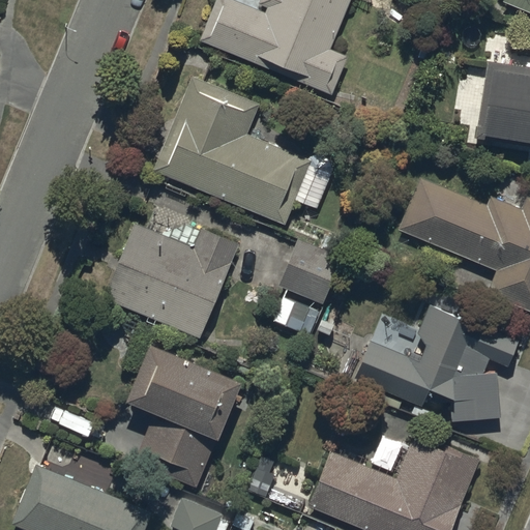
[(332,94),(349,56),(331,49),(351,0),(261,0),(260,4),(268,7),(266,12),(236,0),(217,0),(201,40),(332,94)]
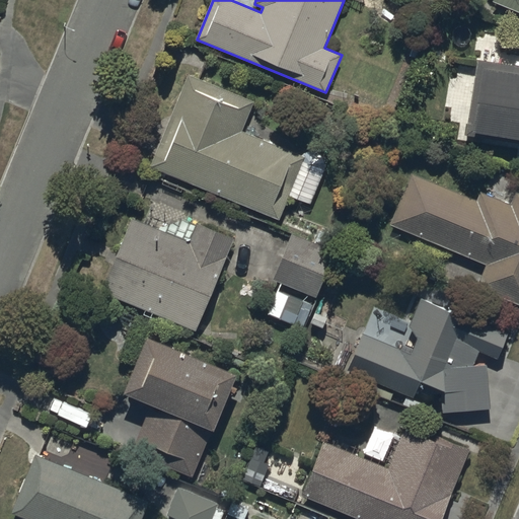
[(518,0),(493,0),(493,2),(518,12),(518,0)]
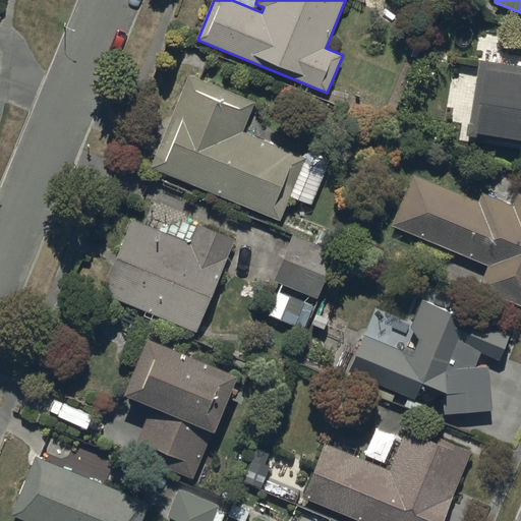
[(520,66),(480,60),(468,135),(520,143),(520,66)]
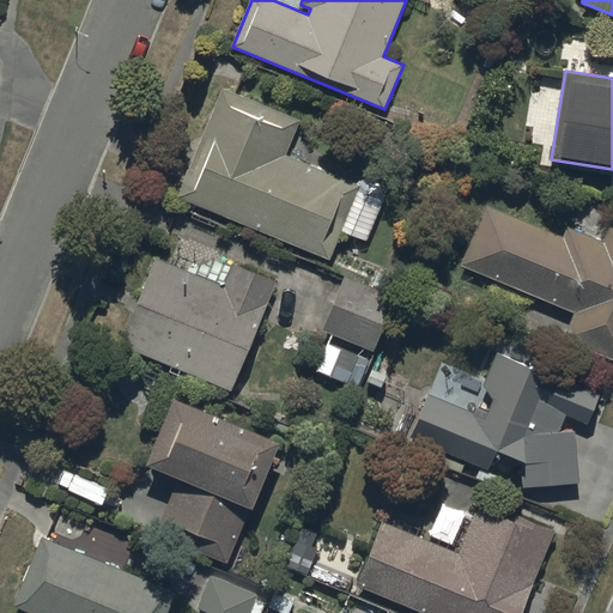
[(178,198),(331,260),(362,186),(286,155),(301,120),(223,87),(178,198)]
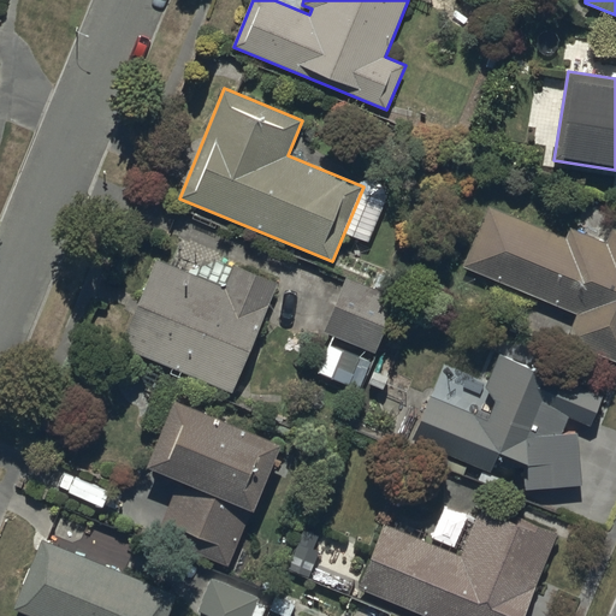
[(567,342),(615,362),(615,229),(614,229),(608,243),(572,229),(567,238),(490,206),(465,267),(578,314),(567,342)]
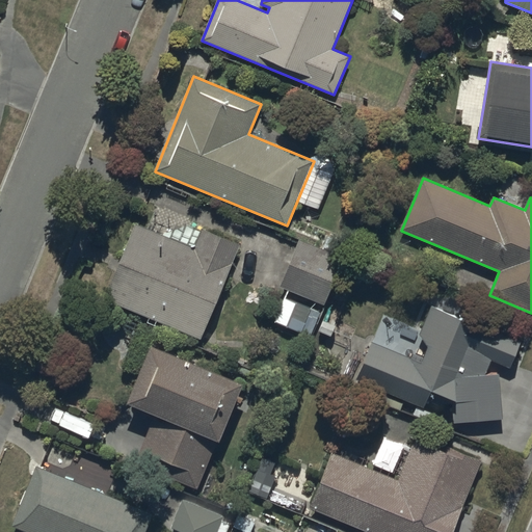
[(106,299),(202,339),(241,244),(202,229),(194,247),(137,223),(106,299)]
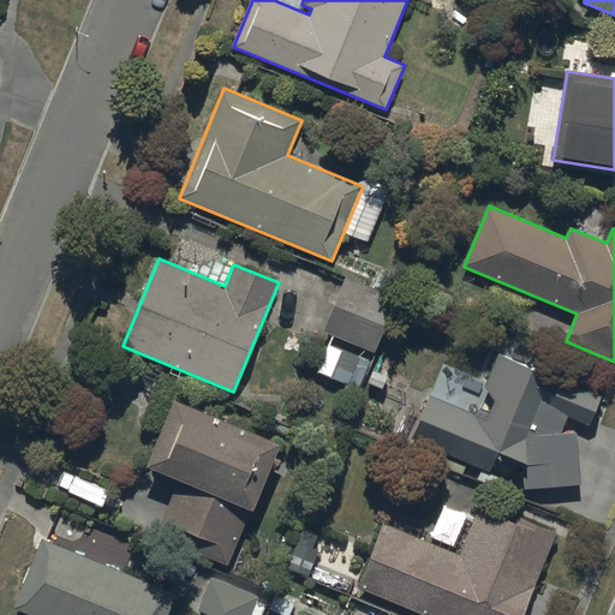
[(324,332),(375,352),(398,298),(347,278),(324,332)]
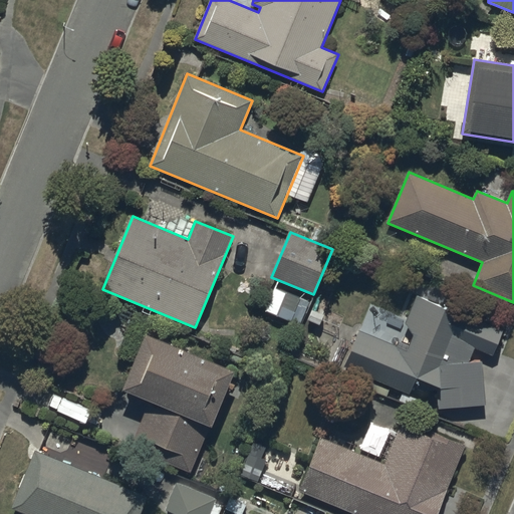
[(300,325),(310,302),(276,288),(266,311),(300,325)]
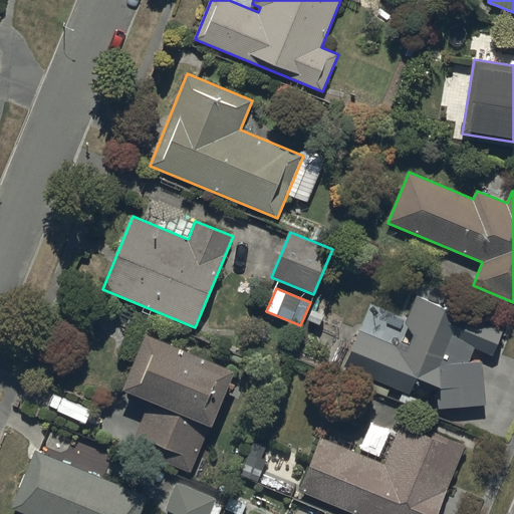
[(440,409),(487,406),(483,361),(470,362),(476,348),(493,356),(505,330),(418,295),(406,324),(415,335),(408,351),(360,330),(345,367),(411,395),(419,378),(438,387),(440,409)]
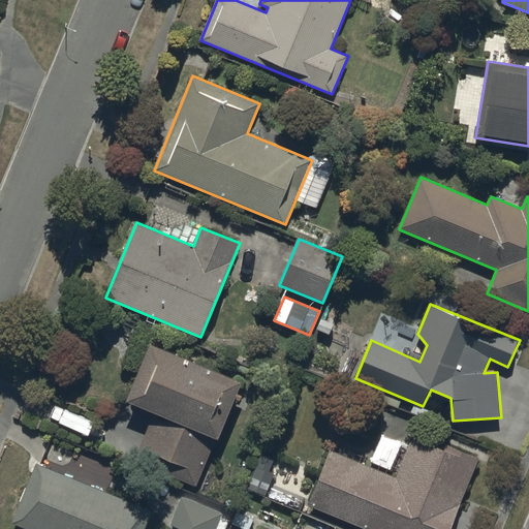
[(197,488),(243,382),(152,343),(127,401),(154,412),(133,461),(197,488)]
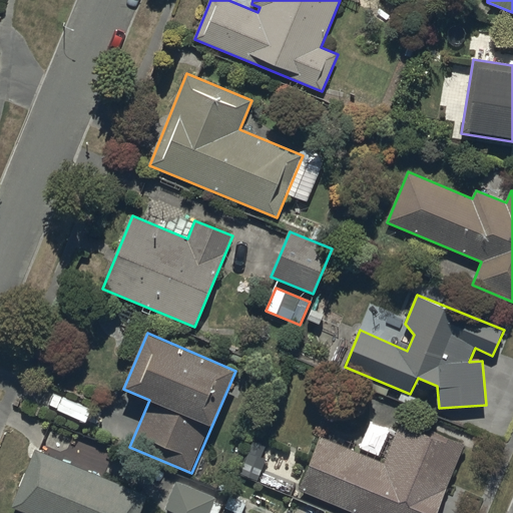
[(299,490),(354,512),(437,512),(466,445),(404,419),(385,464),(321,437),(299,490)]
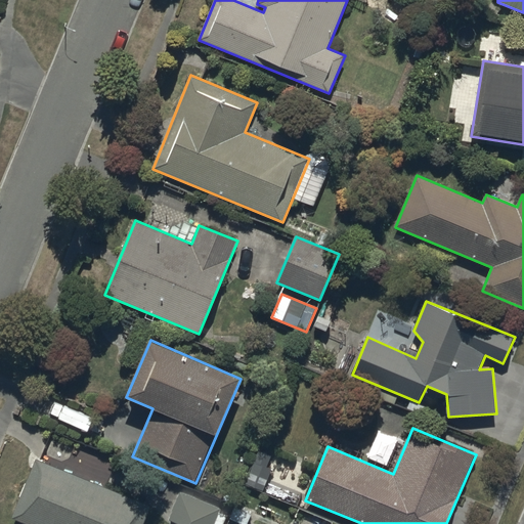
[(12,519),(26,523),(144,523),(153,507),(37,460),(12,519)]
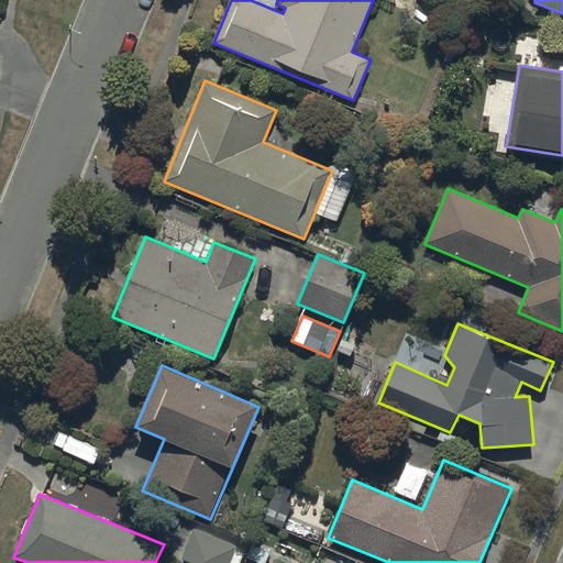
[(191,562),(231,562),(238,548),(194,530),(183,560),(191,562)]
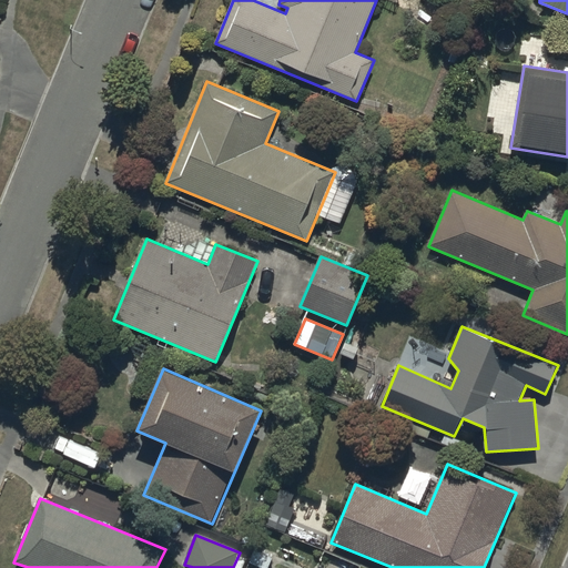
All buildings are outlined.
